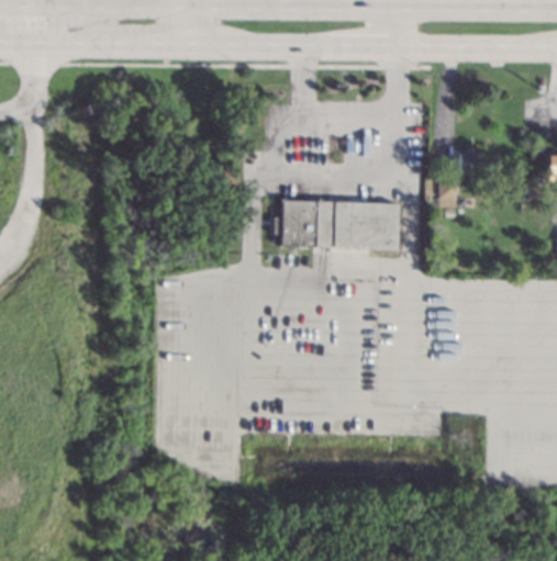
[(476,147),(476,153),(483,153),(483,177),(460,176),(461,153),(469,153),(469,147),(476,147)]
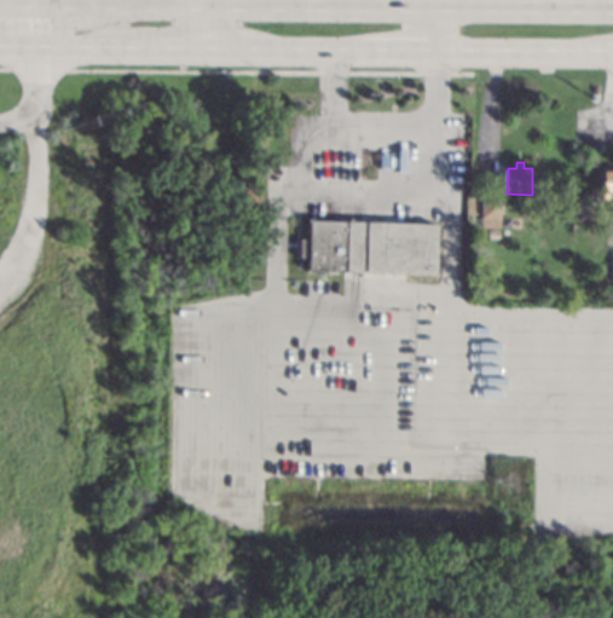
[(502,229),(484,229),(484,197),(501,198),(503,198),(502,229)]
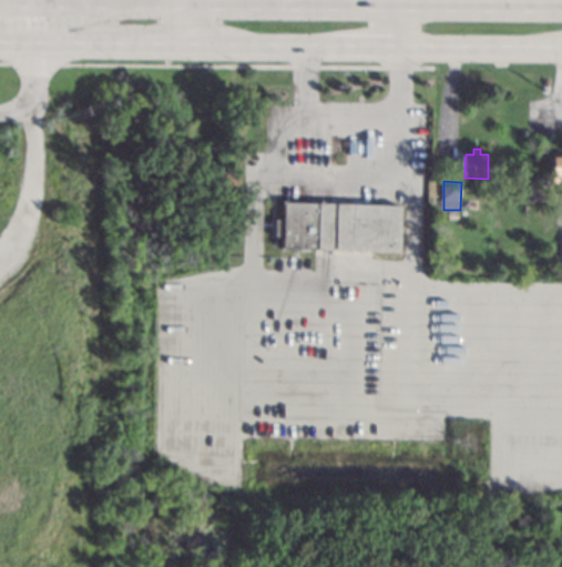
[(401,252),(284,249),(284,236),(277,236),(277,219),(286,220),(286,202),(402,205),(401,252)]
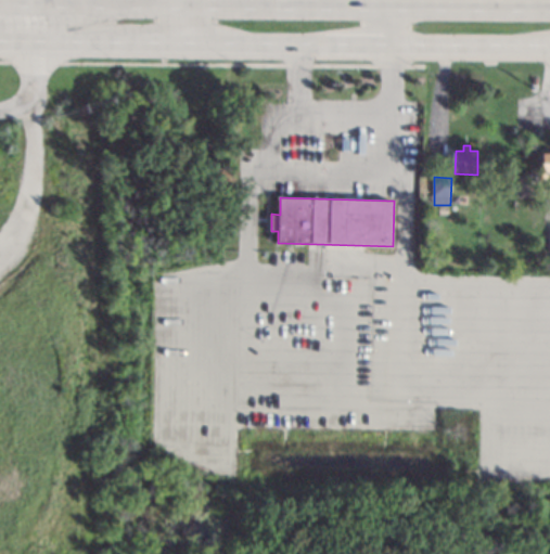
[(491,263),(483,263),(483,250),(491,250),(491,263)]
